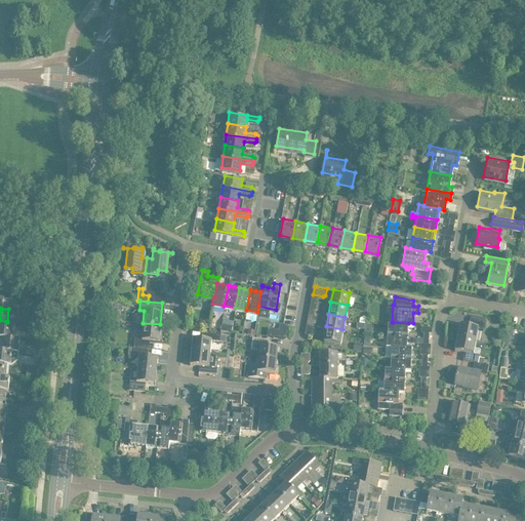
[(457,333),(476,337),(478,324),(484,325),(485,317),(471,315),(469,322),(459,320),(457,333)]
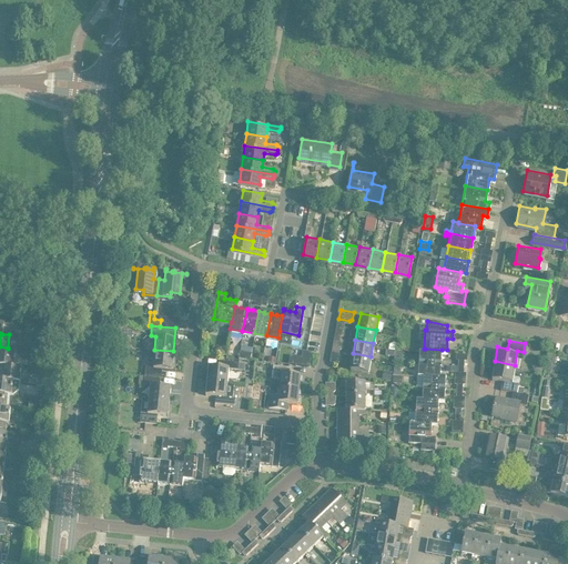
[(226,351),(223,342),(214,345),(216,353),(226,351)]
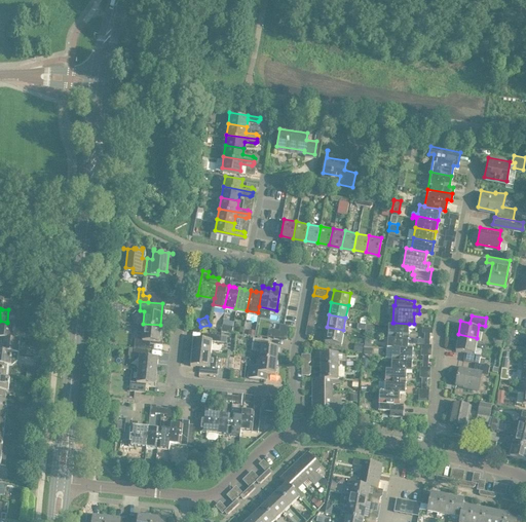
[(0,321),(0,334),(12,336),(12,335),(14,323),(7,322),(7,323),(0,321)]
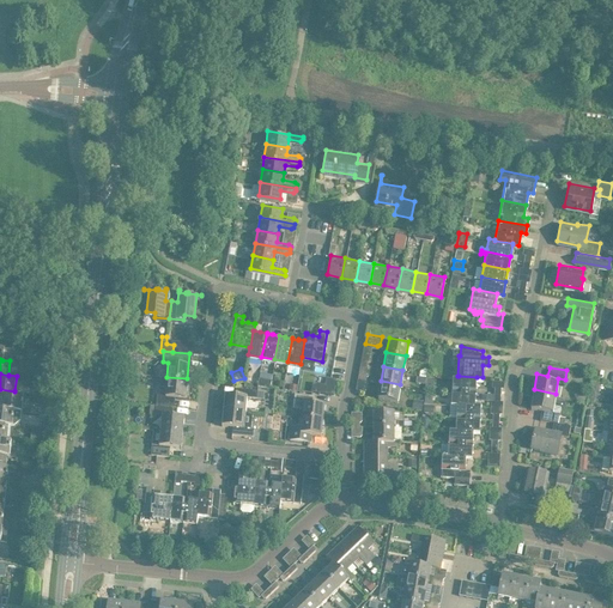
[(259,375),(258,383),(269,384),(271,377),(259,375)]
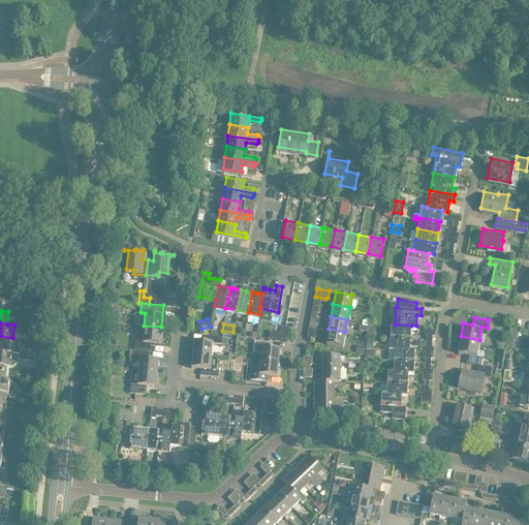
[(410,336),(411,326),(396,325),(395,325),(390,323),(390,335),(410,336)]
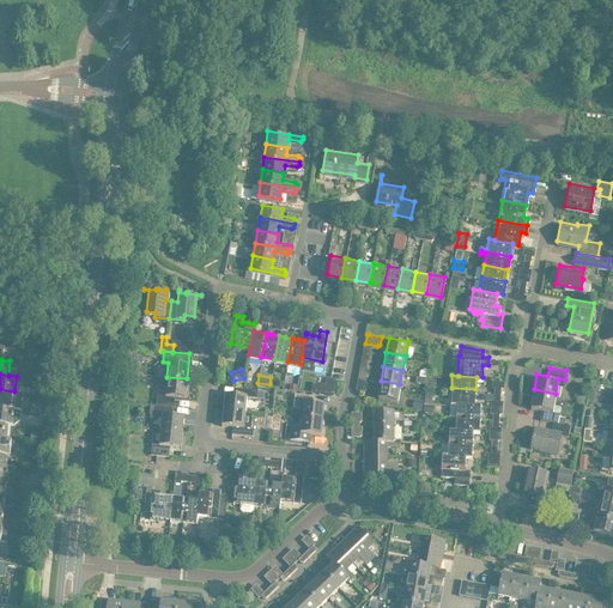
[(186,395),(187,378),(167,377),(161,376),(159,383),(165,383),(165,390),(157,389),(156,401),(174,402),(174,394),(186,395)]
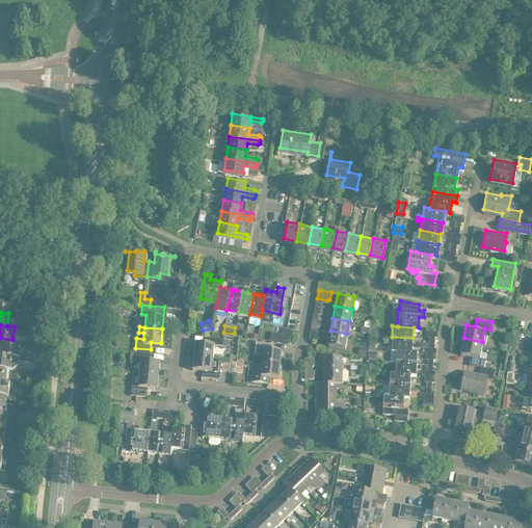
[(514,327),(512,345),(515,345),(517,337),(521,337),(522,328),(514,327)]
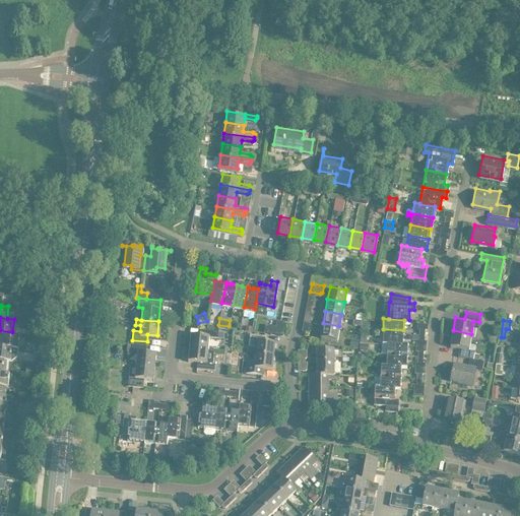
[(339,326),(323,323),(321,335),(337,338),(339,326)]
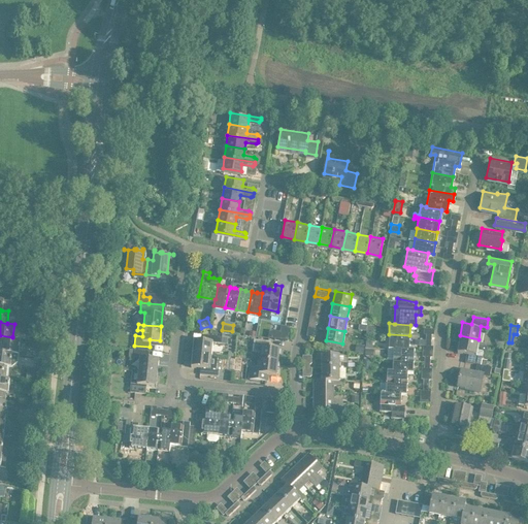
[(192,350),(211,352),(212,338),(221,339),(222,333),(203,331),(203,337),(193,336),(192,350)]
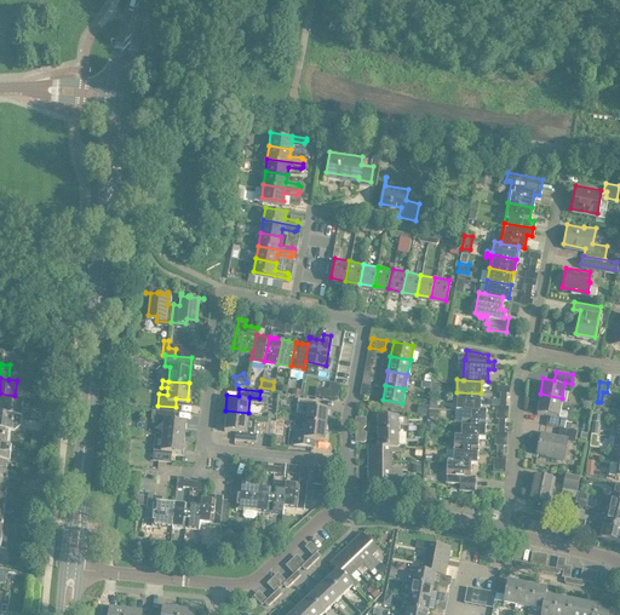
[(481,394),(457,392),(455,407),(461,407),(480,408),(480,407),(481,394)]
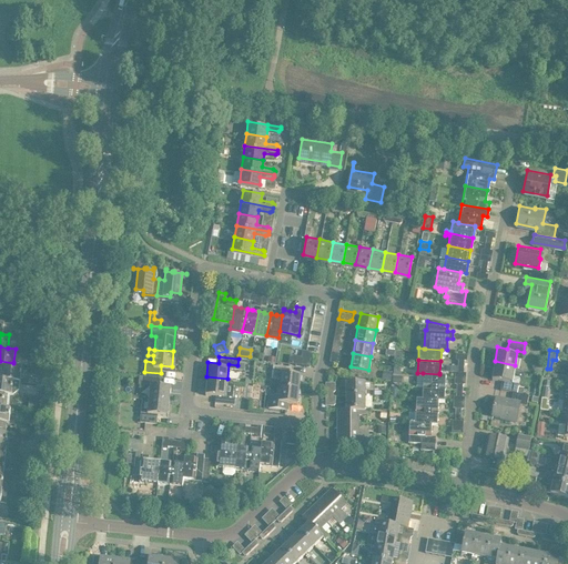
[(0,361),(0,366),(1,366),(0,375),(12,376),(19,378),(20,378),(21,363),(13,362),(13,363),(0,361)]
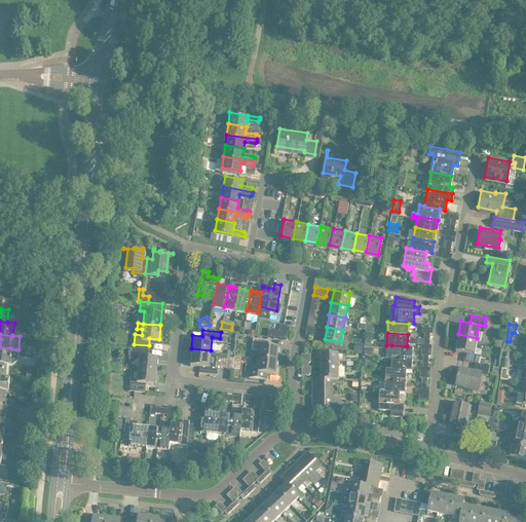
[(475,360),(478,361),(479,352),(474,350),(477,338),(458,334),(455,347),(464,349),(463,358),(475,360)]
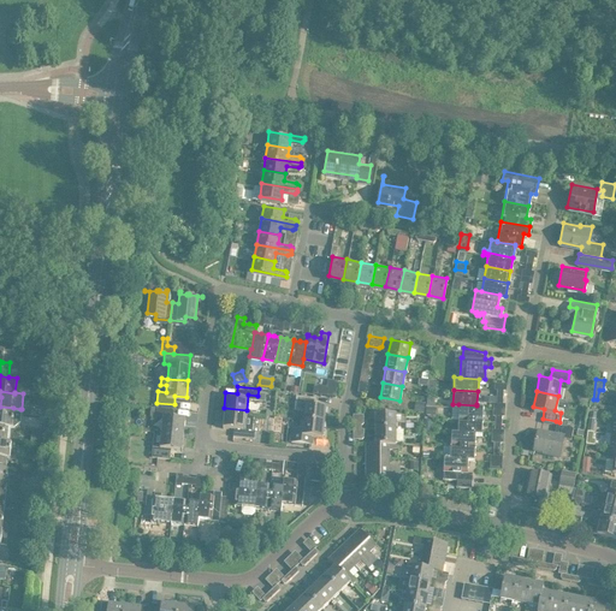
[(303,416),(324,419),(326,402),(314,401),(315,393),(296,392),(294,405),(303,407),(303,416)]
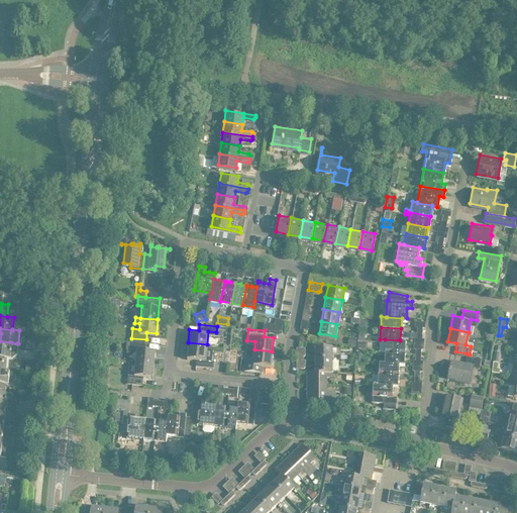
[(146,339),(131,338),(130,346),(136,347),(134,360),(153,362),(154,348),(145,347),(146,339)]
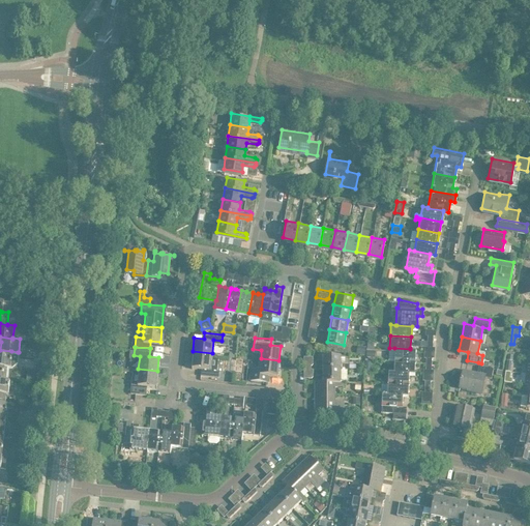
[(393,359),(415,360),(416,348),(410,348),(410,349),(394,348),(393,359)]
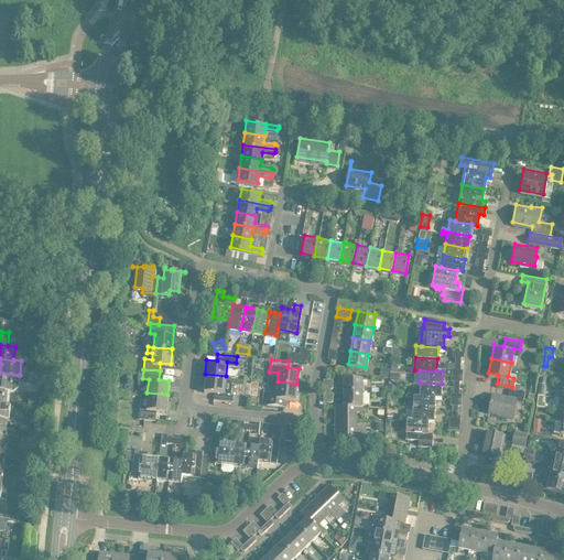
[(0,373),(0,372),(0,386),(3,387),(9,388),(11,388),(11,387),(18,384),(19,375),(12,374),(0,373)]
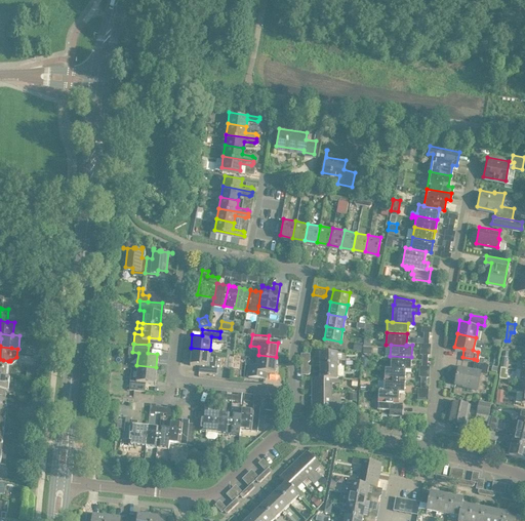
[(210,350),(191,348),(190,361),(199,362),(198,368),(216,370),(217,364),(208,363),(210,350)]
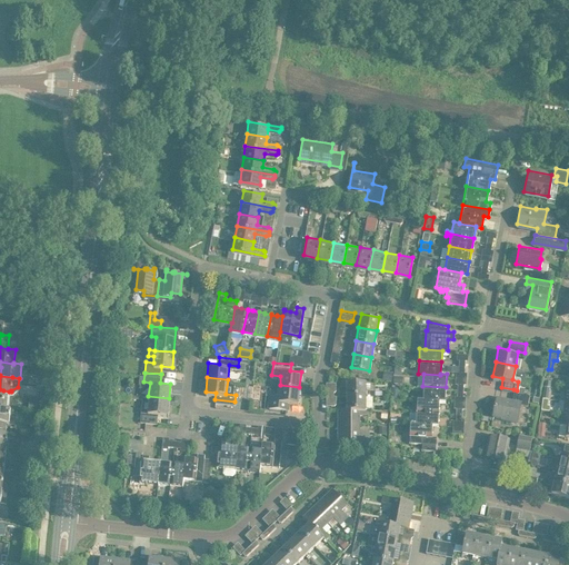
[(347,394),(365,394),(365,380),(347,379),(347,394)]
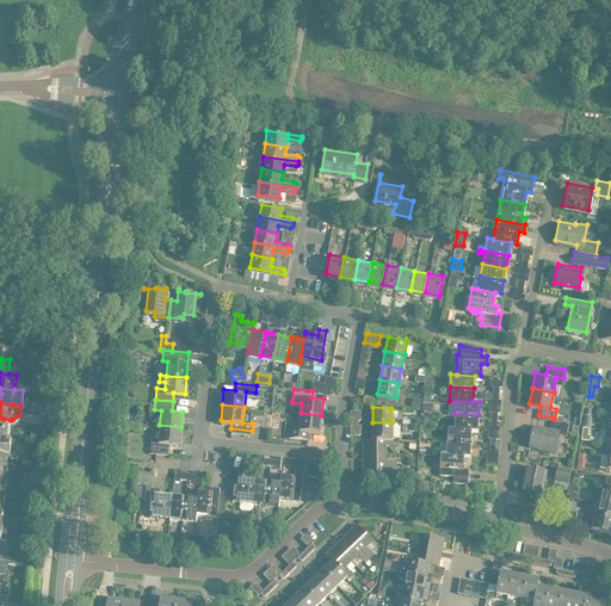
[(321,415),(301,413),(300,421),(290,420),(289,434),(308,437),(309,428),(320,430),(321,415)]
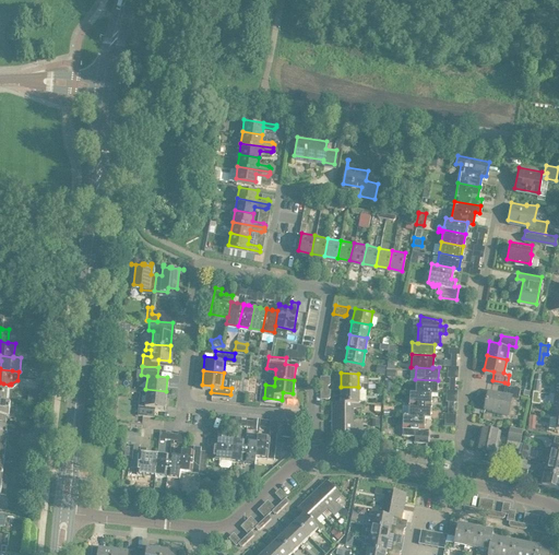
[(431,391),(437,392),(438,380),(415,379),(415,390),(431,391)]
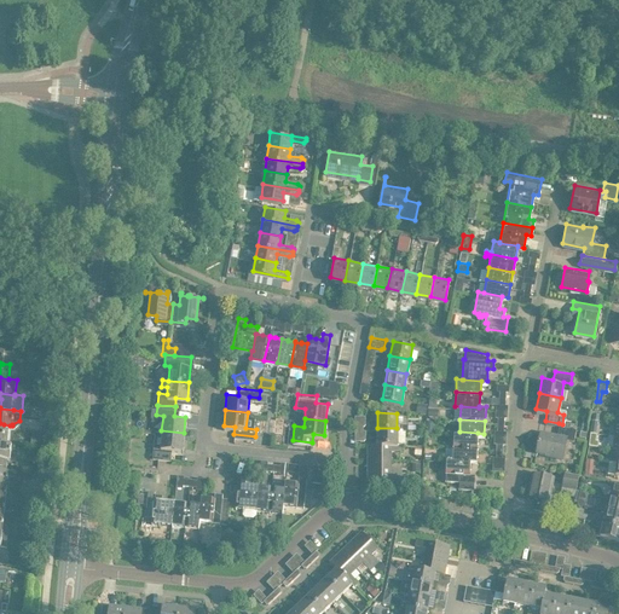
[(562,424),(559,423),(557,432),(541,428),(537,449),(545,451),(545,452),(562,456),(566,436),(573,438),(576,427),(562,424)]
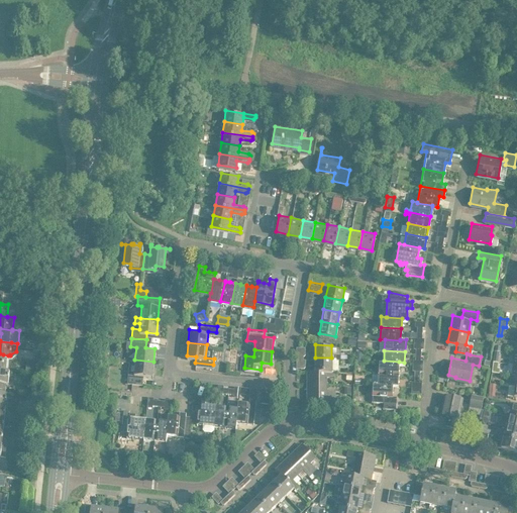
[(331,357),(315,357),(315,369),(332,369),(331,357)]
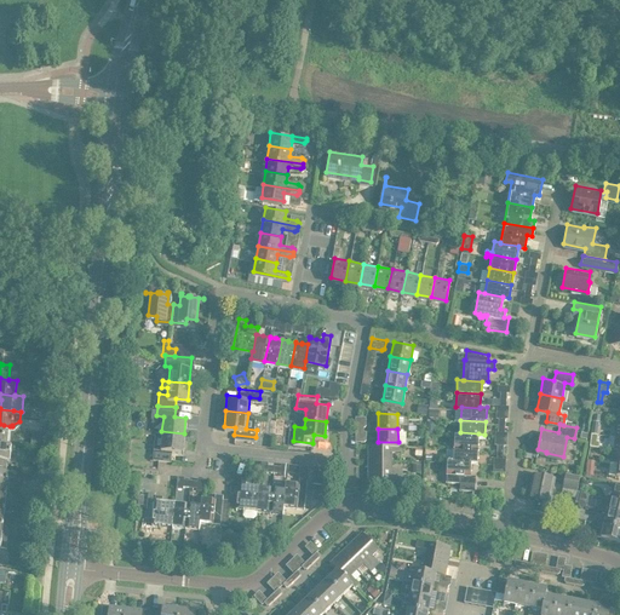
[(184,434),(161,431),(160,447),(154,446),(153,455),(171,458),(171,448),(183,449),(184,434)]
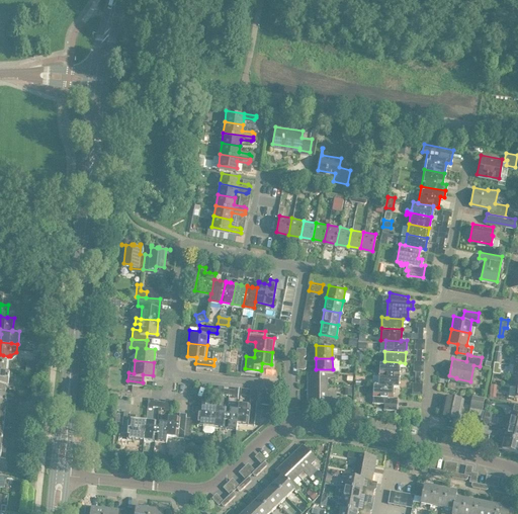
[(400,373),(400,362),(384,361),(379,361),(378,372),(400,373)]
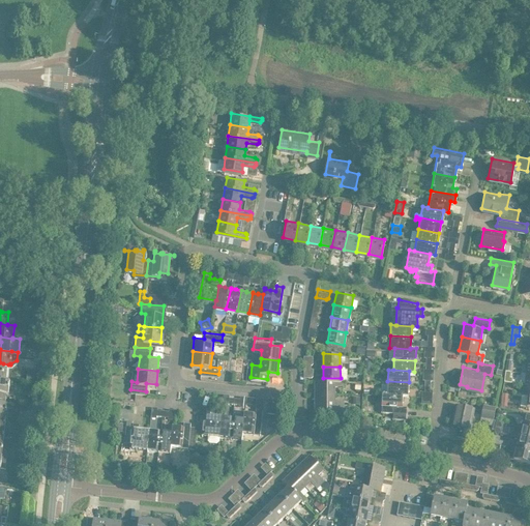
[(0,376),(0,395),(5,396),(5,390),(7,390),(9,377),(6,377),(2,376),(0,376)]
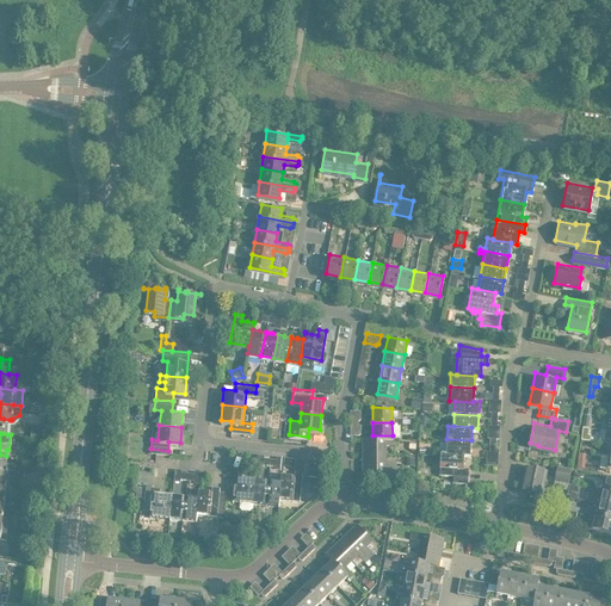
[(363,451),(386,450),(386,441),(396,441),(396,436),(393,436),(372,436),(363,436),(363,451)]
